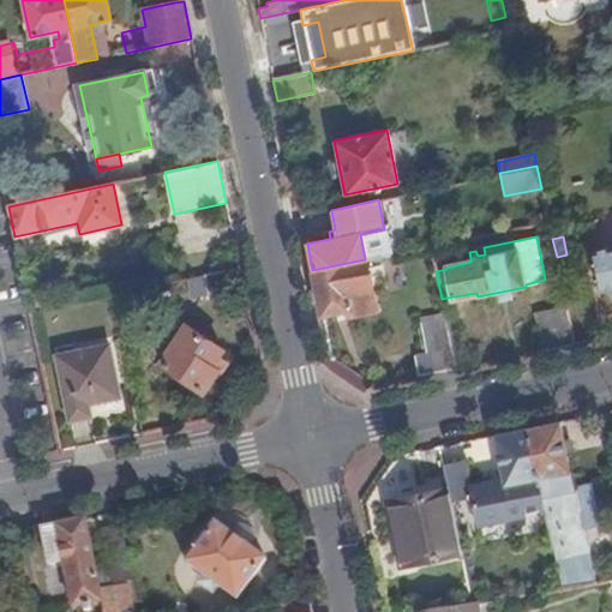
[(611,288),(611,246),(592,251),(601,291),(611,288)]
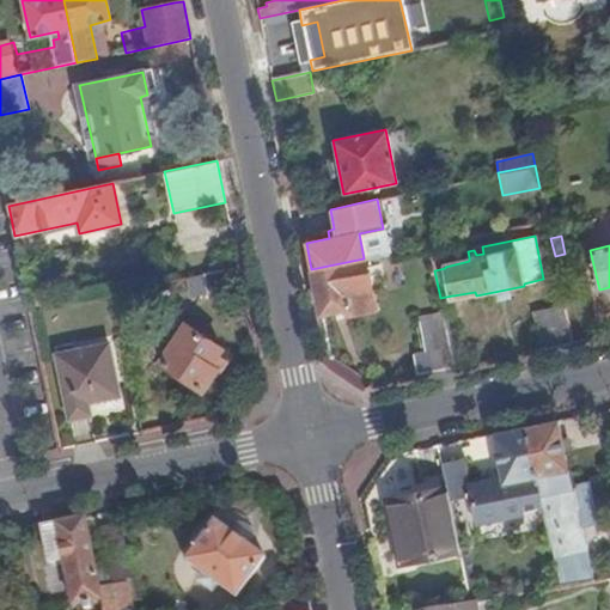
[(364,258),(311,269),(321,313),(346,309),(347,312),(373,306),(364,258)]
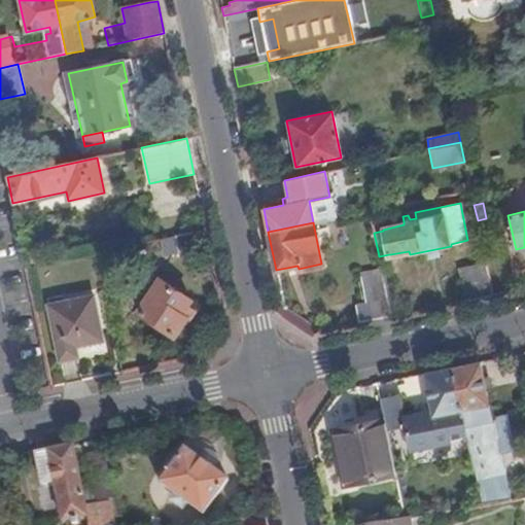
[(459,269),(466,302),(493,295),(486,263),(459,269)]
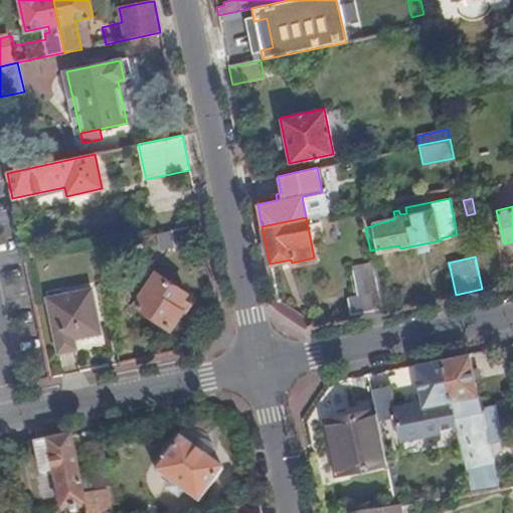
[(348,300),(351,316),(383,310),(374,266),(352,271),(358,298),(348,300)]
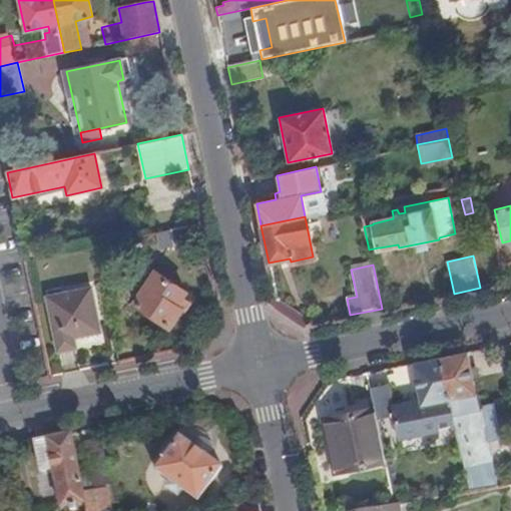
[(155,273),(134,305),(168,328),(180,310),(176,306),(185,292),(155,273)]
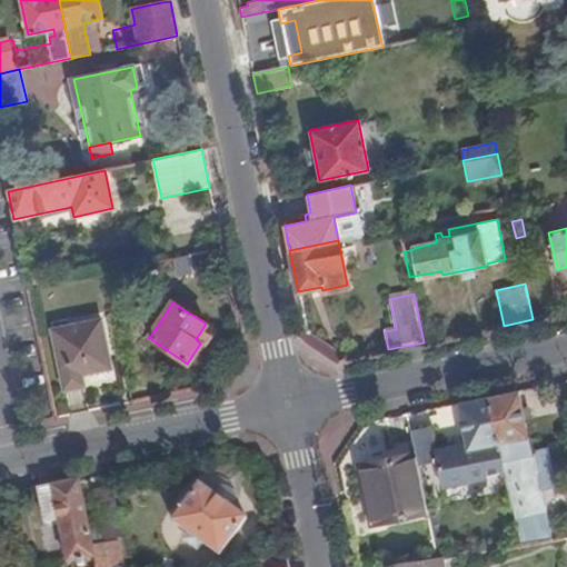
[(101,320),(51,331),(65,390),(82,386),(81,375),(111,368),(101,320)]
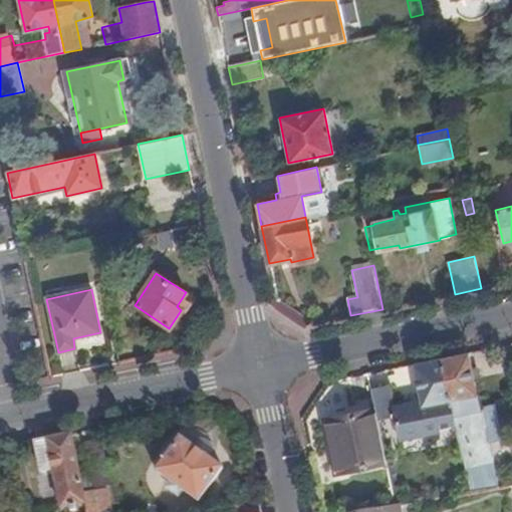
[(480,408),(468,351),(441,357),(462,459),(469,491),(498,486),(488,440),(501,437),(493,406),(480,408)]
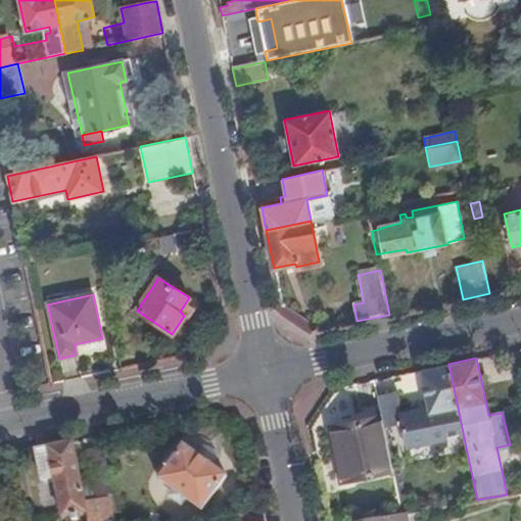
[(470,467),(448,364),(420,370),(430,412),(441,410),(446,434),(455,433),(463,469),(470,467)]
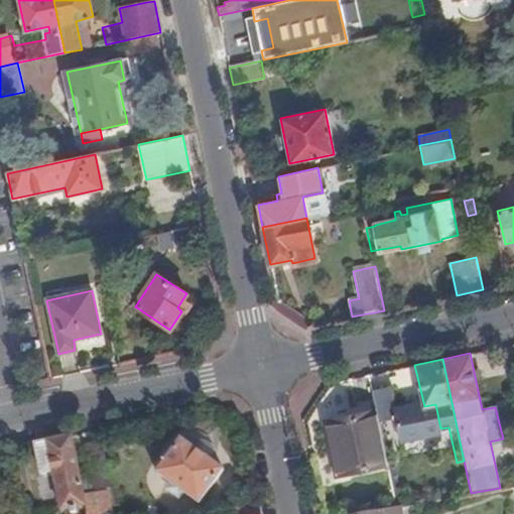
[(388,386),(372,388),(376,410),(379,420),(395,416),(388,386)]
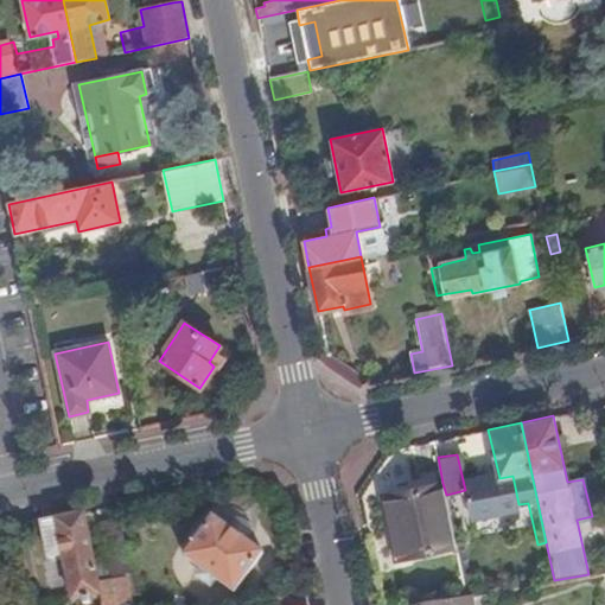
[(446,495),(443,483),(384,496),(397,559),(457,547),(450,511),(449,505),(446,495)]
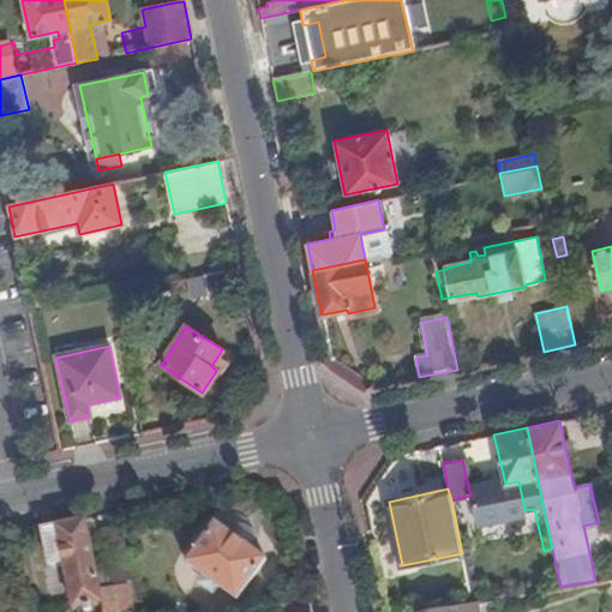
[(97,592),(83,521),(40,531),(48,565),(63,562),(72,609),(100,603),(97,592)]
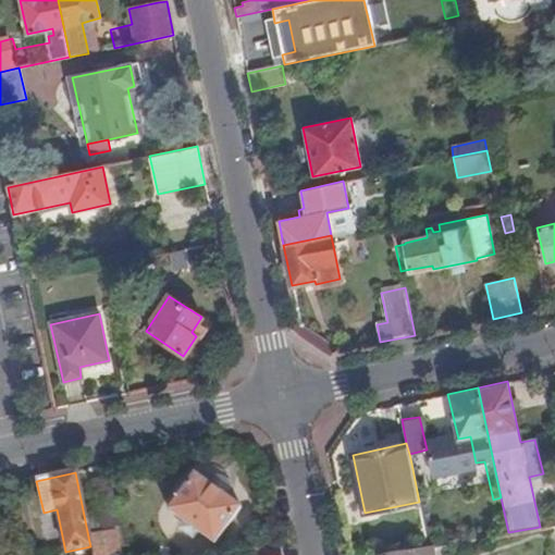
[(193,475),(167,512),(213,544),(241,507),(193,475)]
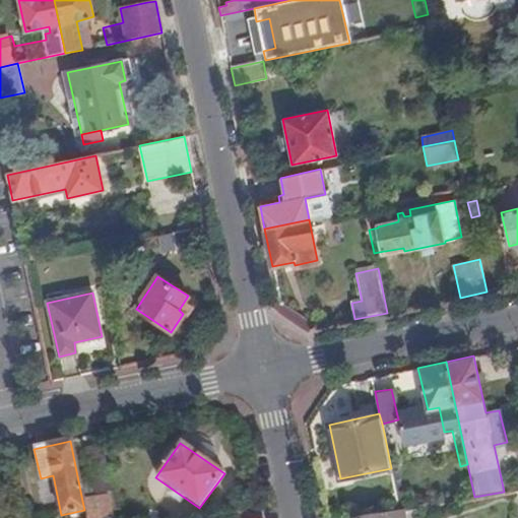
[(100,446),(84,449),(93,495),(110,492),(100,446)]
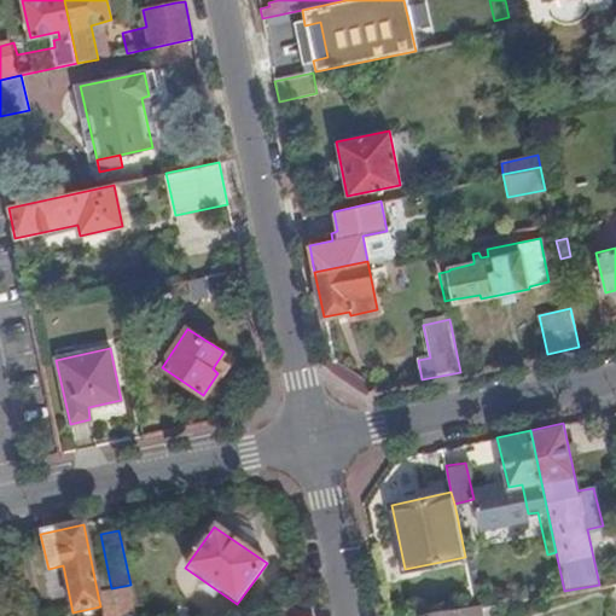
[(63,565),(48,569),(58,615),(73,612),(63,565)]
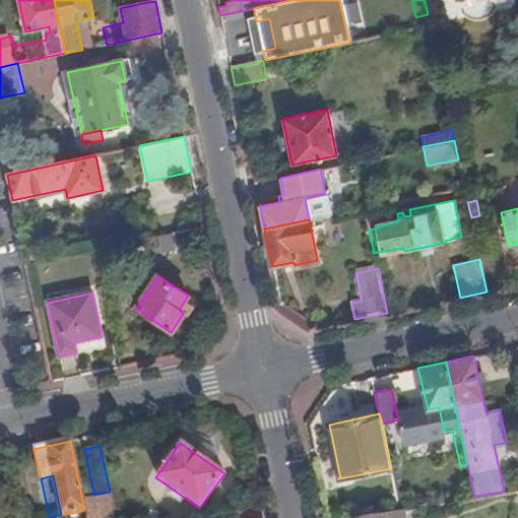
[(107,496),(82,501),(84,510),(86,517),(106,517),(107,515),(111,514),(107,496)]
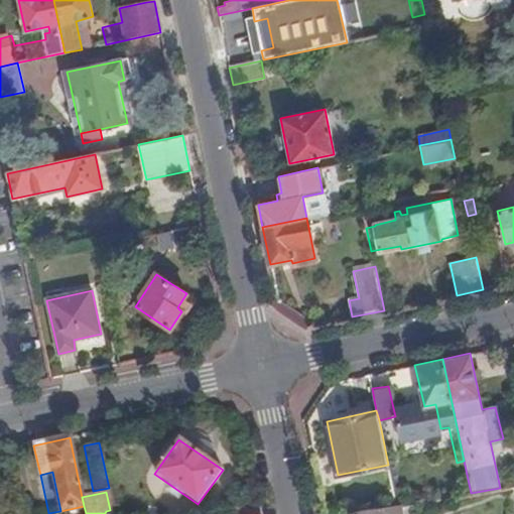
[(261,513),(258,497),(219,506),(221,513),(261,513)]
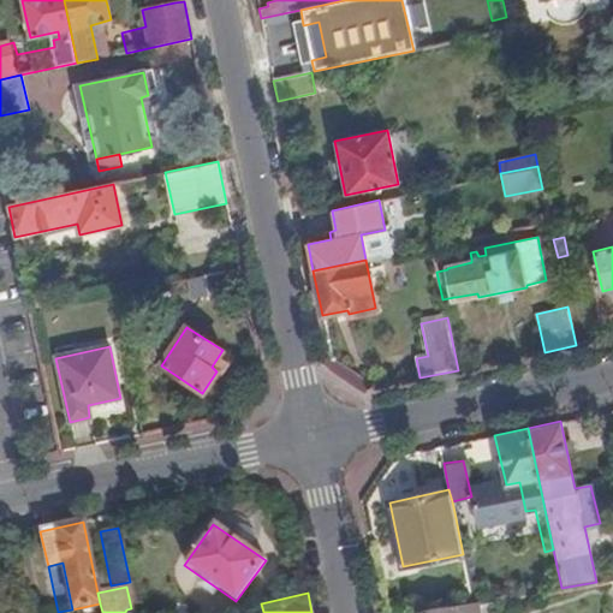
[(477,612),(476,602),(474,602),(421,612),(477,612)]
